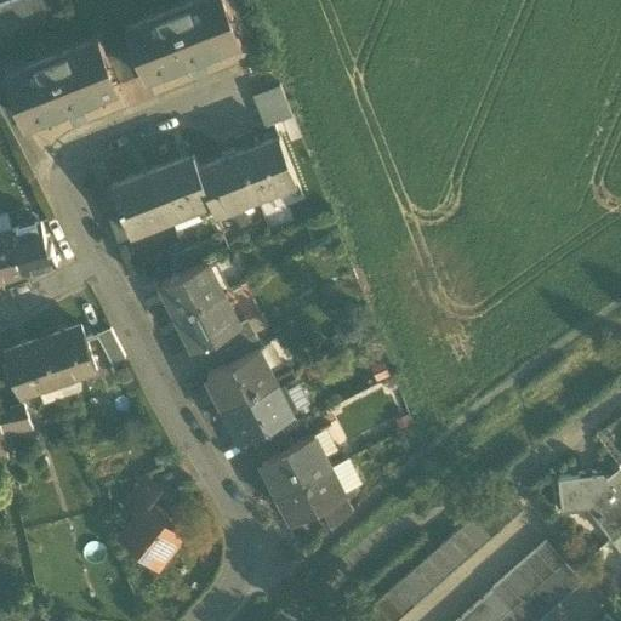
[(20,27),(33,21),(24,0),(11,0),(10,1),(20,27)]
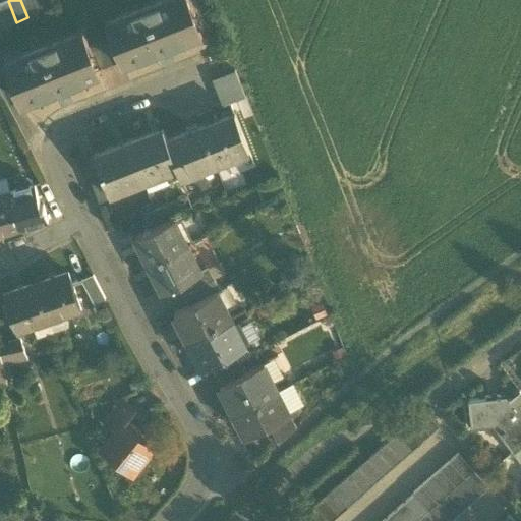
[(20,0),(27,17),(39,13),(34,0),(20,0)]
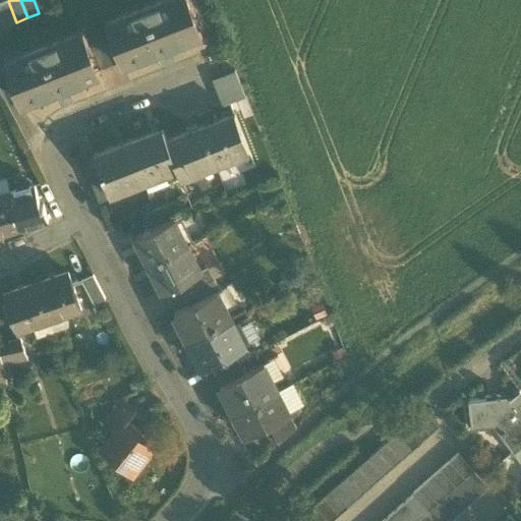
[(34,0),(39,13),(50,9),(47,0),(34,0)]
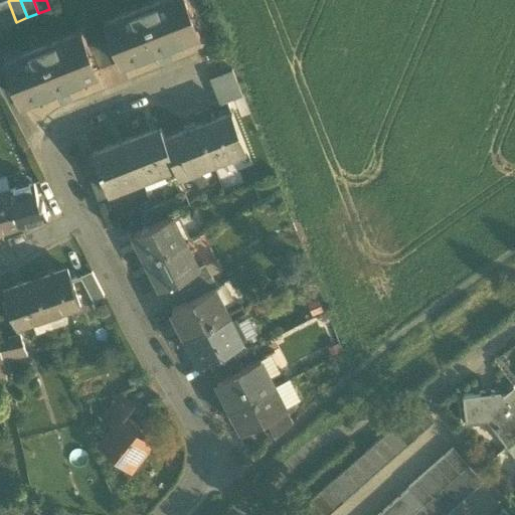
[(119,59),(120,62),(199,32),(186,0),(158,0),(104,21),(110,36),(119,59)]
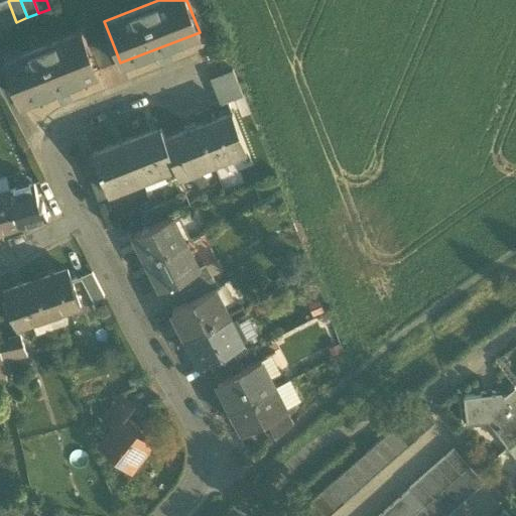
[(0,13),(5,26),(16,22),(8,1),(0,3),(0,13)]
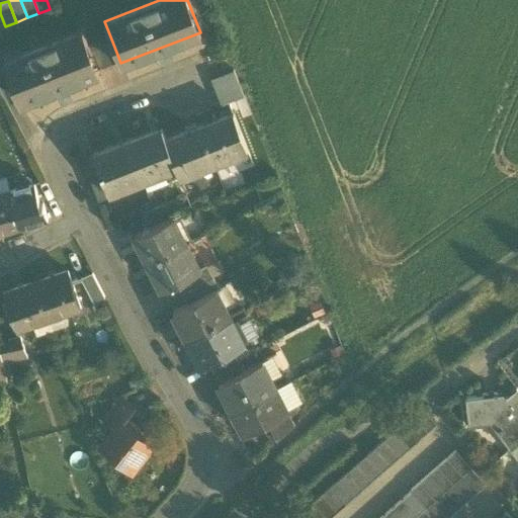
[(3,62),(19,103),(98,72),(97,68),(88,46),(82,30),(3,62)]
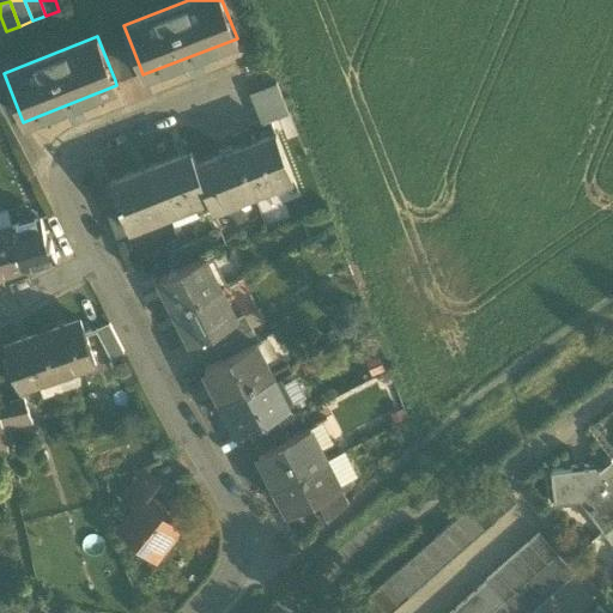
[(104,54),(115,80),(141,71),(131,43),(104,54)]
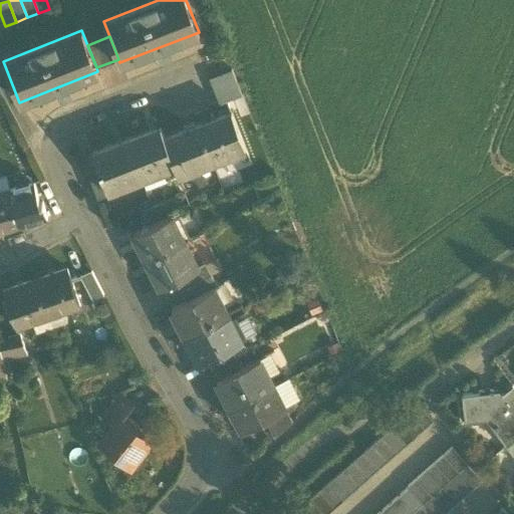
[(209,78),(214,90),(237,81),(232,69),(209,78)]
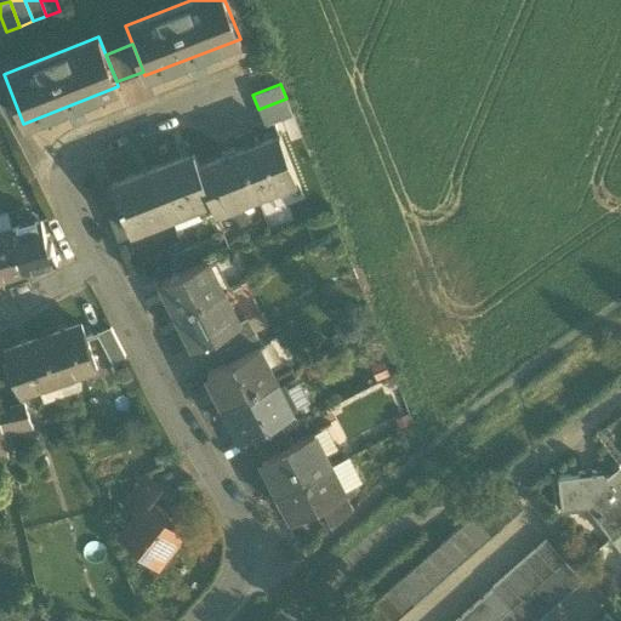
[(292,114),(286,98),(258,109),(265,125),(292,114)]
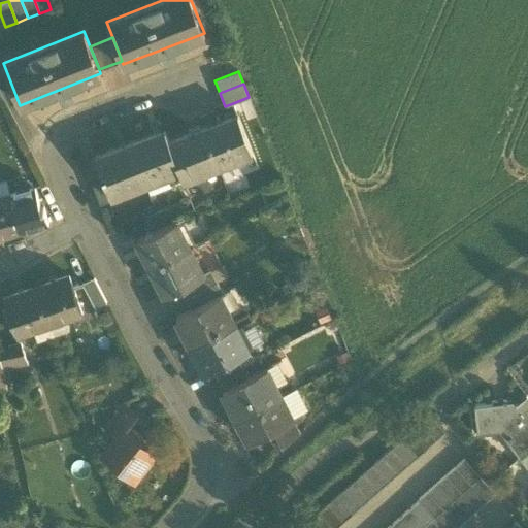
[(238,114),(203,128),(217,163),(218,165),(237,157),(236,156),(252,150),(238,114)]
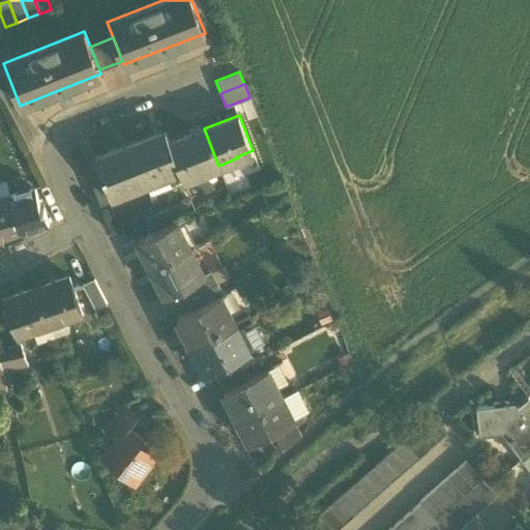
[(203,170),(217,164),(204,128),(170,142),(180,170),(183,179),(204,171),(203,170)]
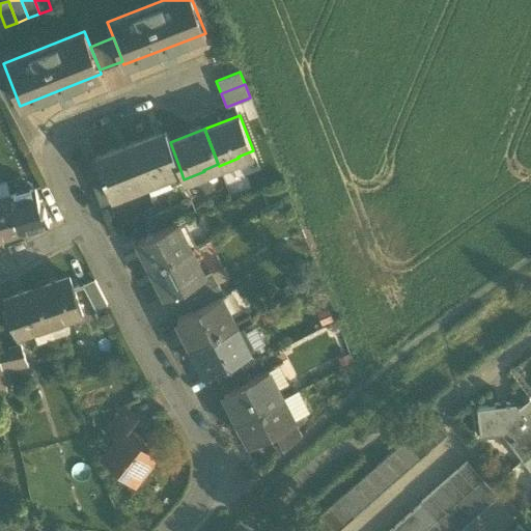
[(145,184),(180,170),(170,142),(165,131),(131,144),(145,184)]
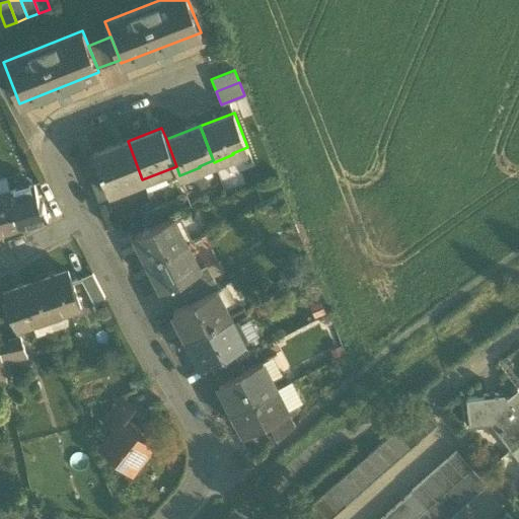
[(108,193),(142,179),(128,141),(93,155),(98,167),(106,189),(108,193)]
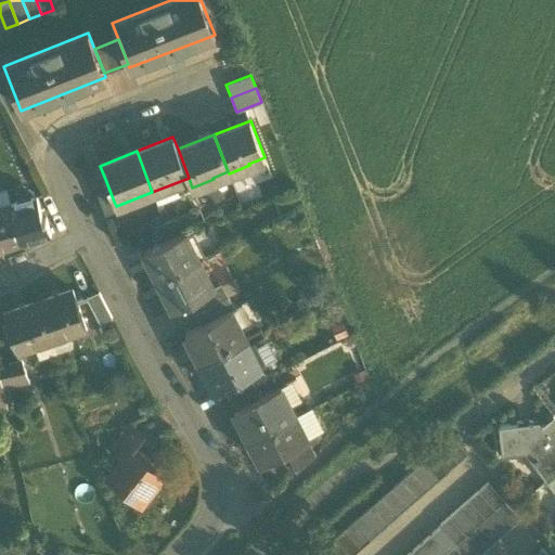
[(93,183),(102,206),(114,202),(105,179),(93,183)]
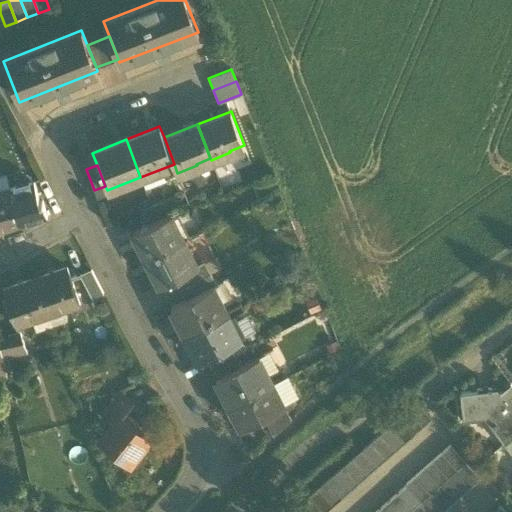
[(0,177),(0,191),(10,189),(10,188),(6,176),(0,177)]
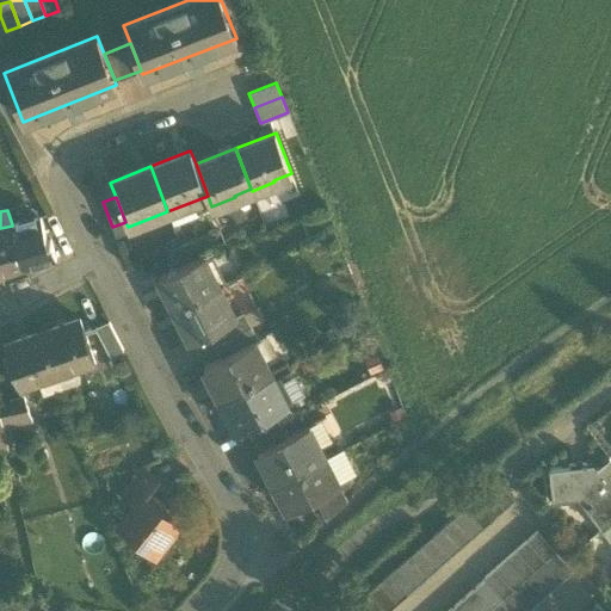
[(41,216),(12,224),(12,226),(24,267),(56,258),(50,239),(47,240),(41,216)]
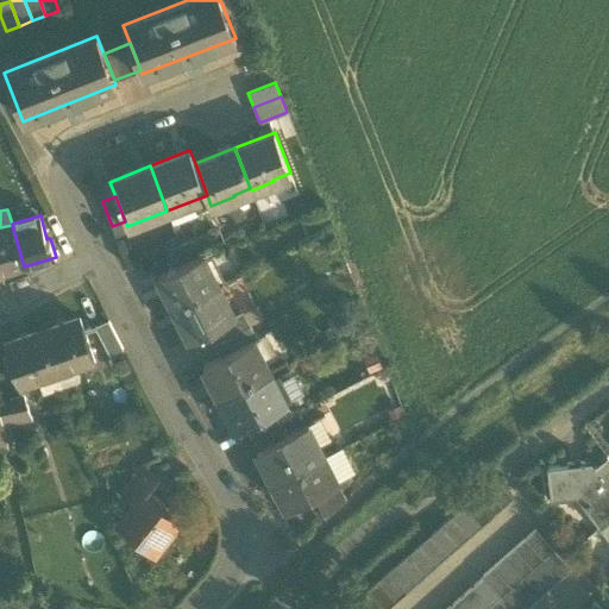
[(0,274),(24,267),(12,225),(0,227),(0,274)]
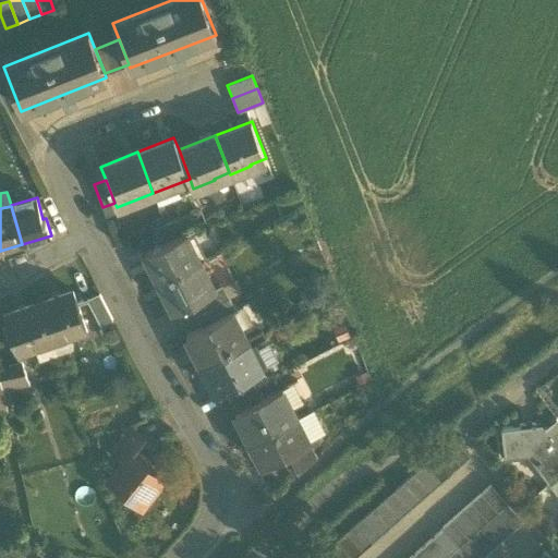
[(149,229),(158,245),(181,234),(189,230),(181,217),(165,222),(149,229)]
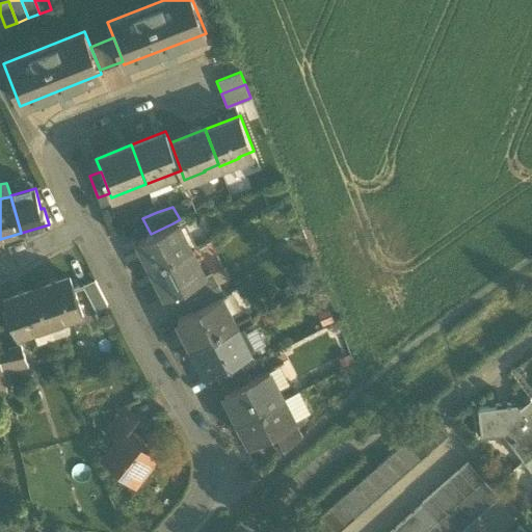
[(137,241),(152,269),(187,251),(173,223),(151,234),(137,241)]
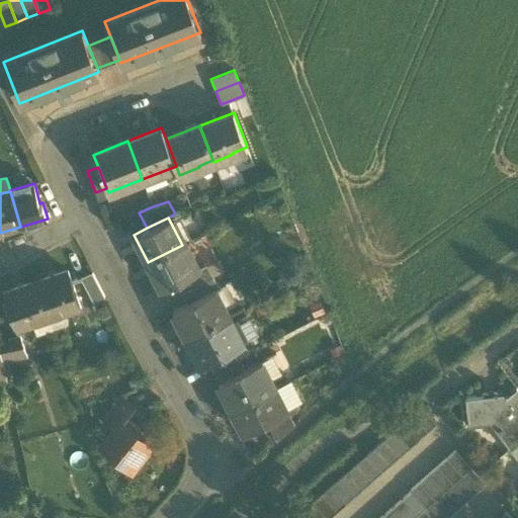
[(186,242),(182,245),(148,262),(162,288),(174,282),(199,269),(186,242)]
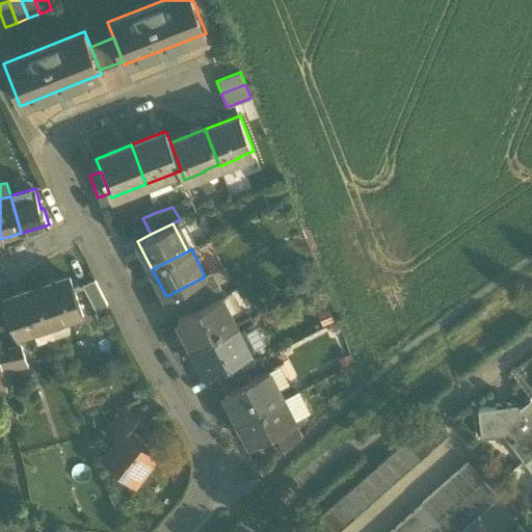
[(211,273),(216,285),(232,277),(225,266),(211,273)]
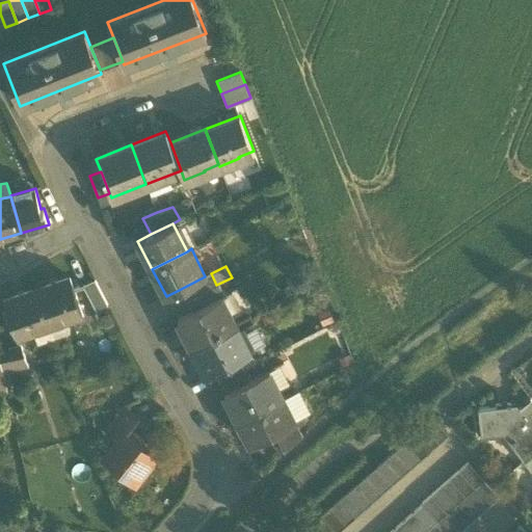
[(179,290),(184,301),(216,285),(211,273),(205,276),(179,290)]
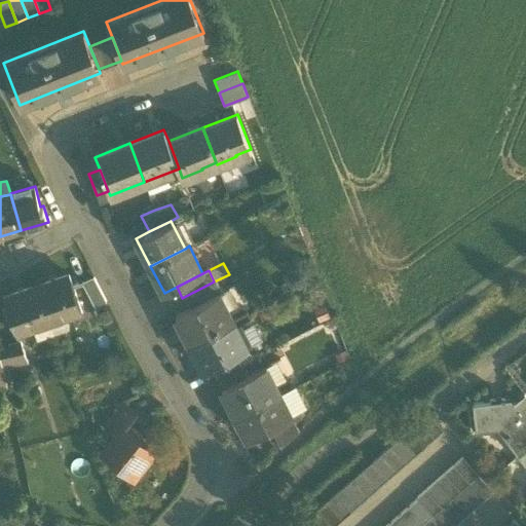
[(69,274),(36,286),(49,324),(82,312),(69,274)]
